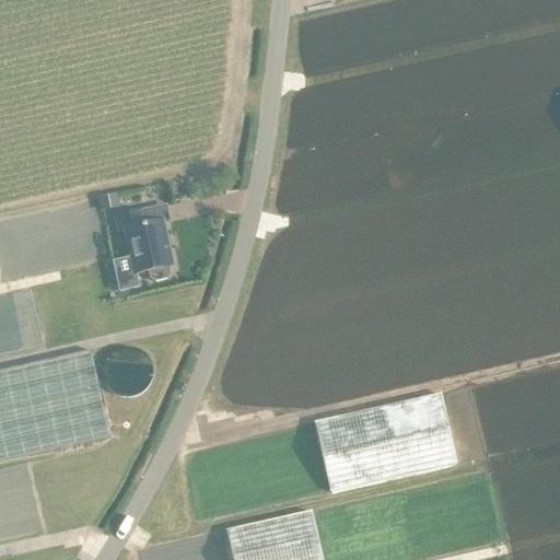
[(102,209),(121,203),(118,191),(98,197),(102,209)]
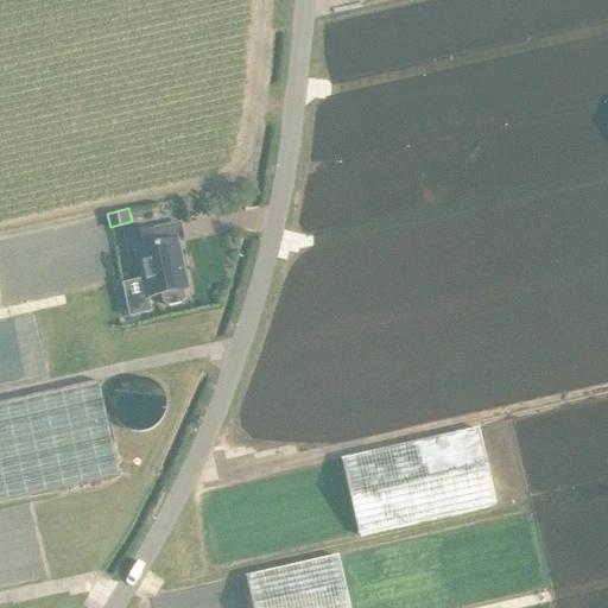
[(152,229),(124,235),(127,252),(134,249),(145,297),(160,295),(163,303),(166,305),(181,303),(184,298),(182,290),(187,289),(176,240),(156,245),(152,229)]
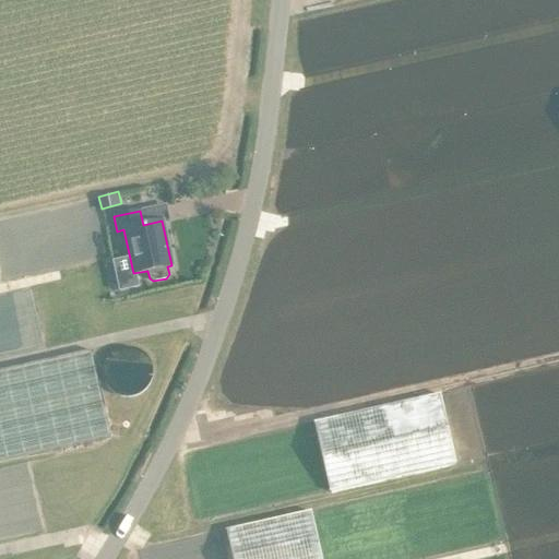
[(106,388),(145,392),(151,352),(110,347),(106,388)]
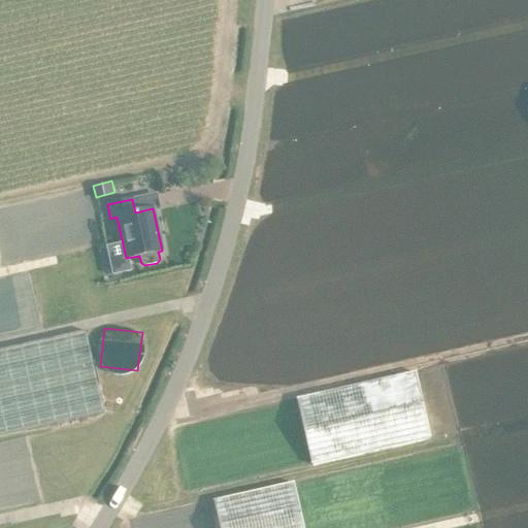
[(0,439),(105,417),(88,337),(0,356),(0,439)]
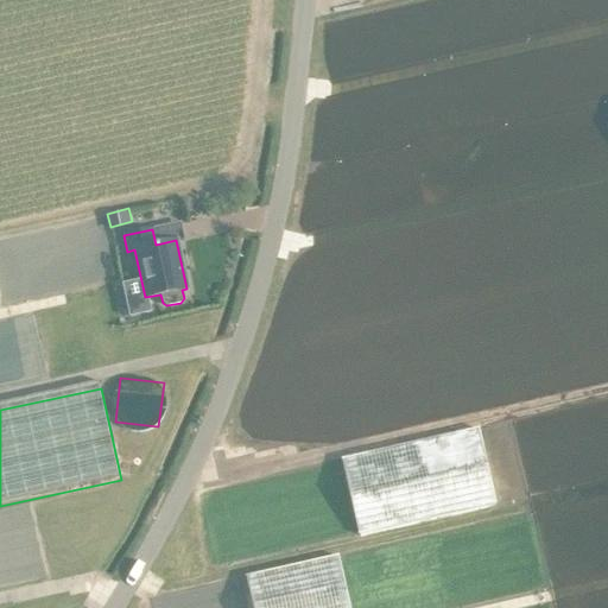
[(533,511),(441,531),(457,606),(550,586),(533,511)]
